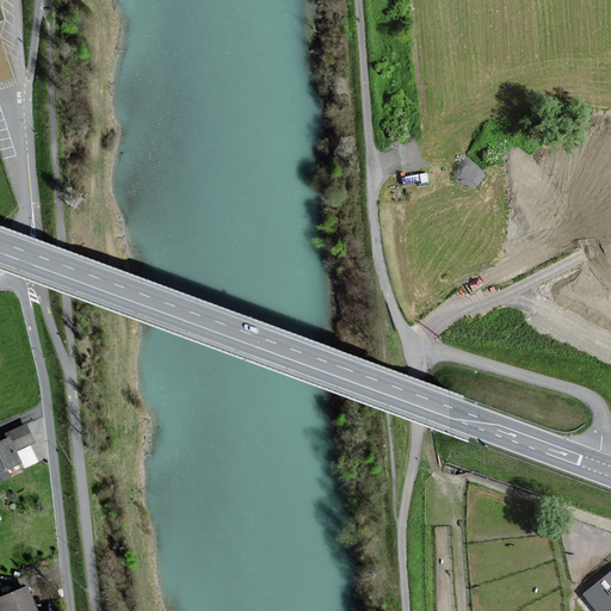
[(0,0),(0,84),(13,79),(0,43),(0,23),(6,22),(0,5),(0,0)]
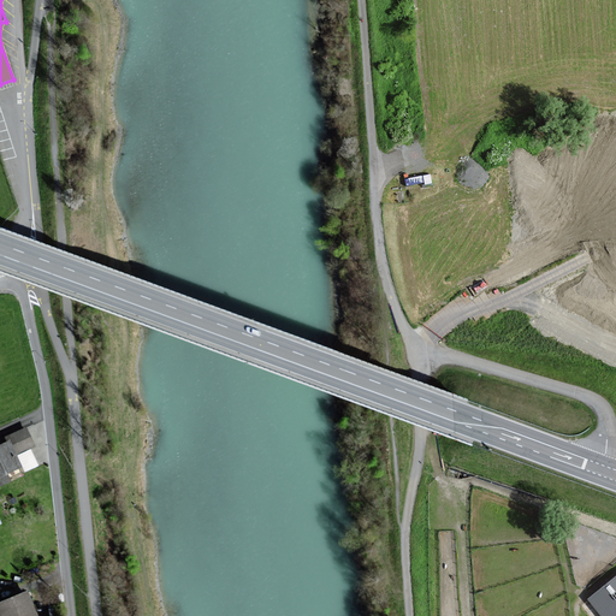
[(35,448),(28,430),(12,436),(19,455),(35,448)]
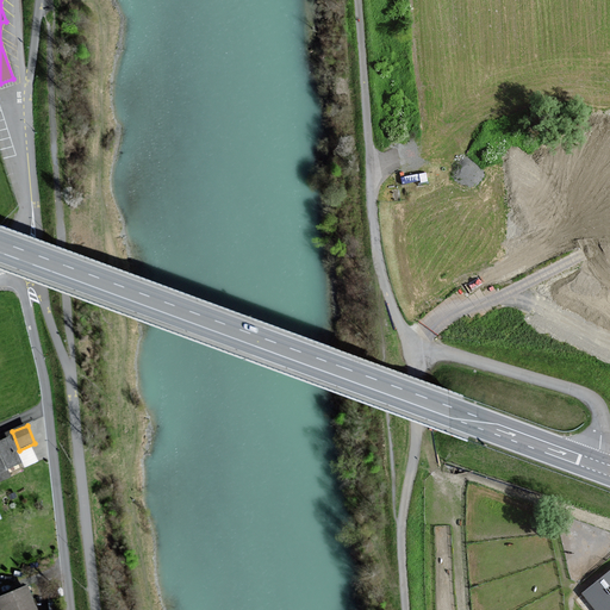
[(22,461),(10,437),(0,441),(0,480),(11,475),(7,468),(22,461)]
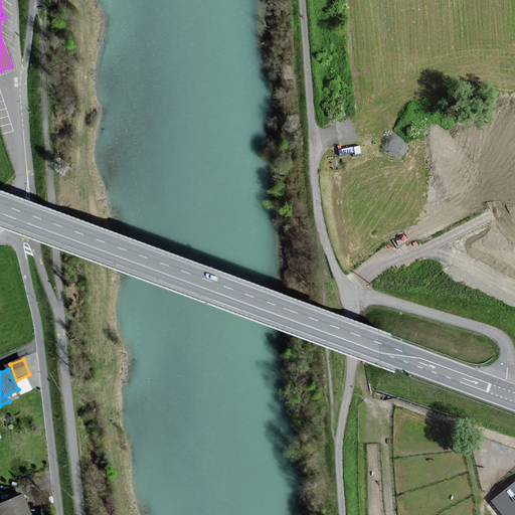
[(514,514),(514,484),(492,502),(503,514),(514,514)]
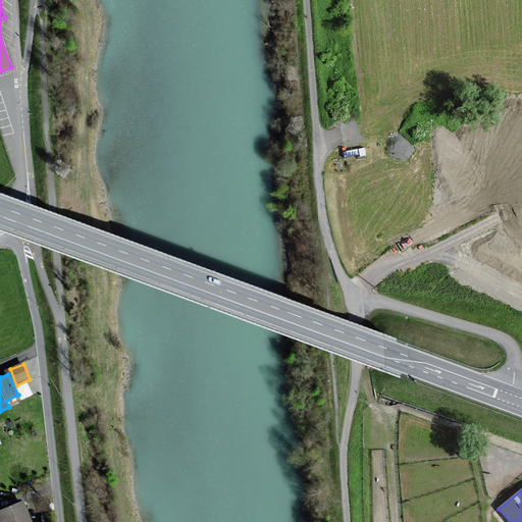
[(32,521),(23,503),(0,512),(0,519),(1,521),(32,521)]
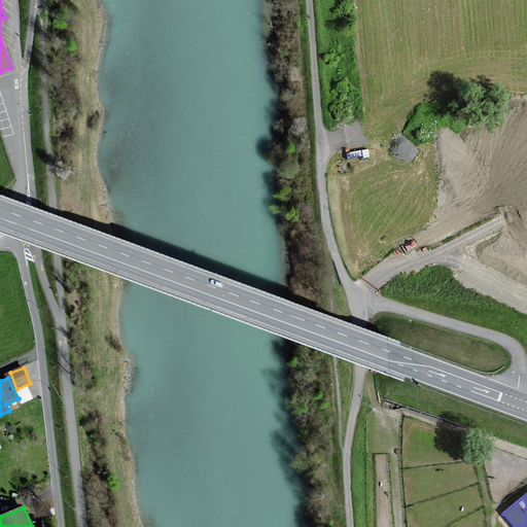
All buildings are outlined.
